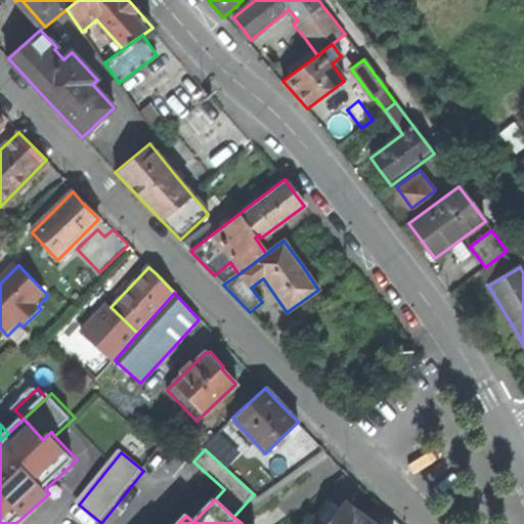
[(370,523),(345,504),(328,523),(370,523)]
